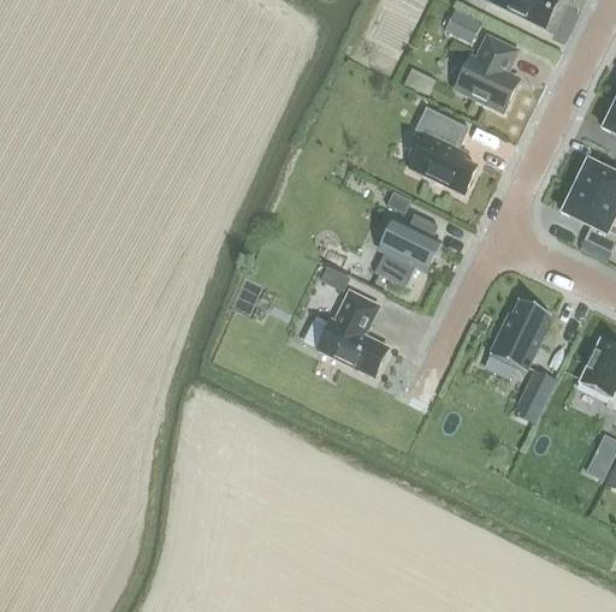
[(491,0),(490,1),(544,28),(557,0),(491,0)]
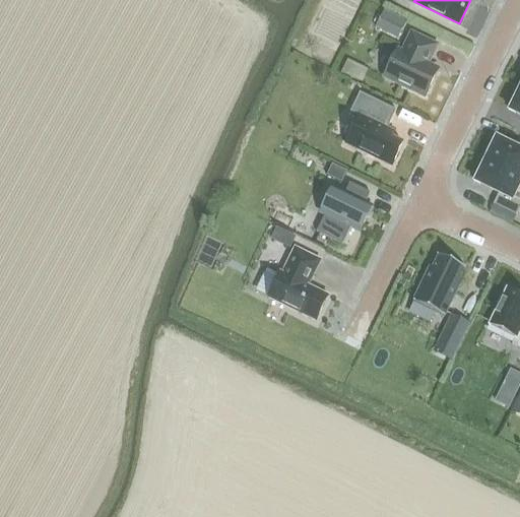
[(404,18),(382,7),(373,25),(395,37),(404,18)]
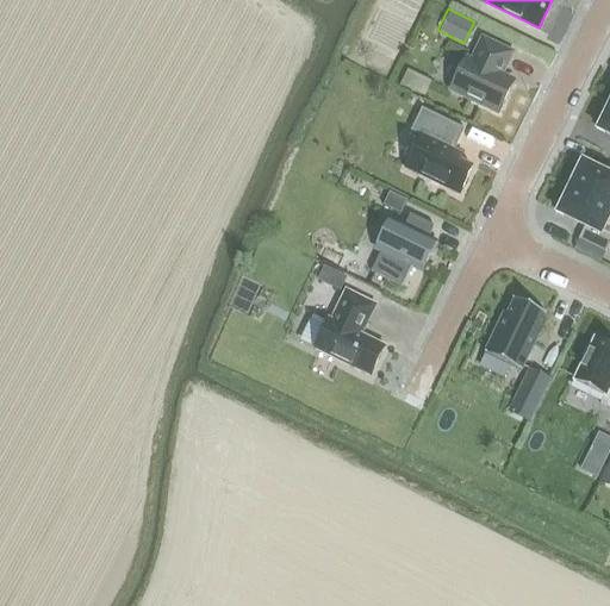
[(466,57),(450,87),(498,111),(512,80),(498,73),(502,66),(504,67),(511,50),(481,36),(471,60),(466,57)]
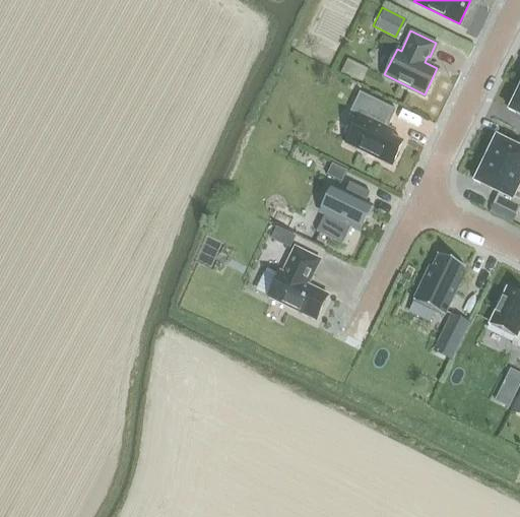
[(350,59),(344,68),(362,80),(368,71),(350,59)]
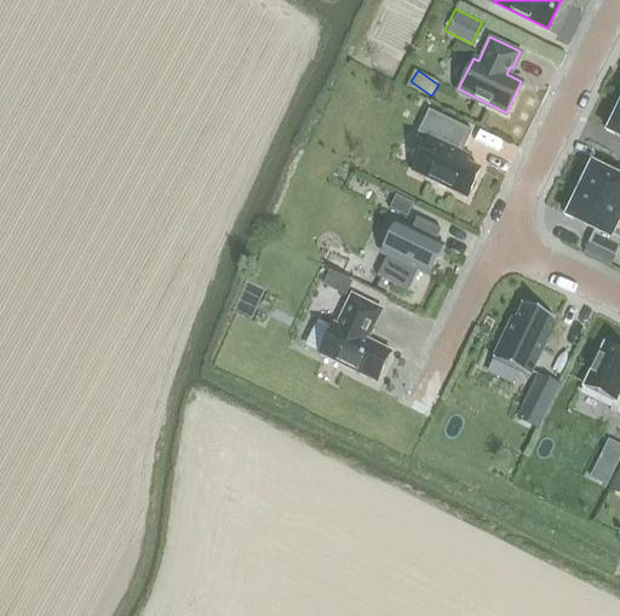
[(619,103),(619,104),(607,130),(619,136),(619,103)]
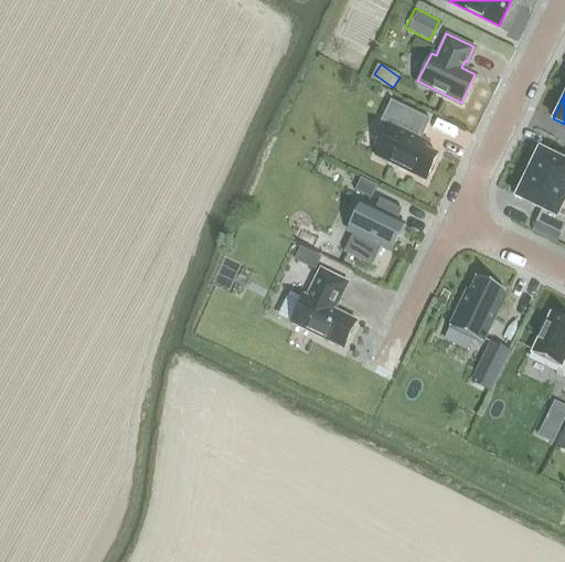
[(425,179),(437,154),(425,148),(428,141),(420,137),(430,117),(390,98),(380,119),(390,124),(375,155),(425,179)]
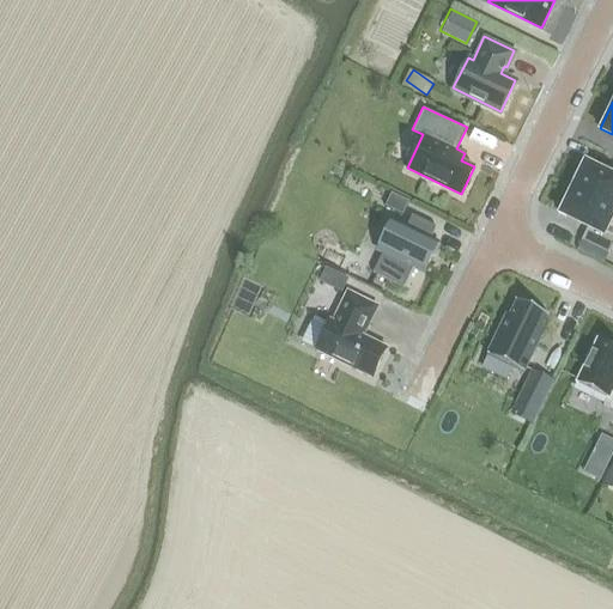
[(584,160),(572,187),(612,206),(612,171),(612,174),(584,160)]
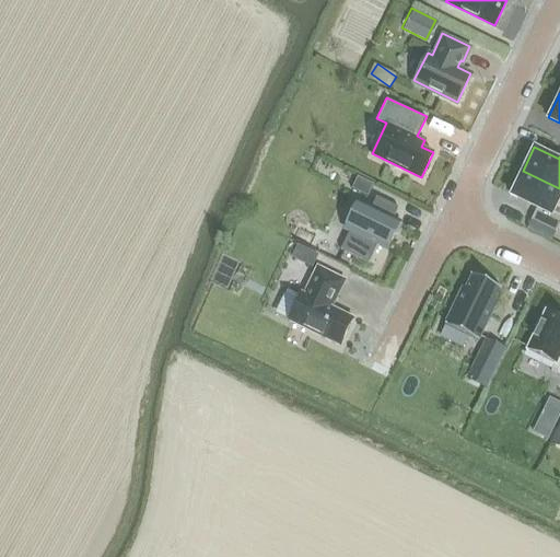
[(559,188),(523,171),(511,194),(536,207),(535,208),(531,218),(556,230),(559,220),(559,188)]
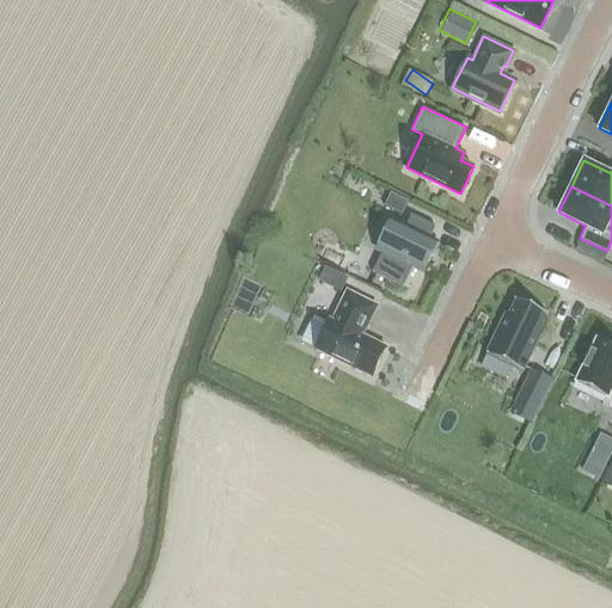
[(384,204),(402,213),(408,200),(390,191),(384,204)]
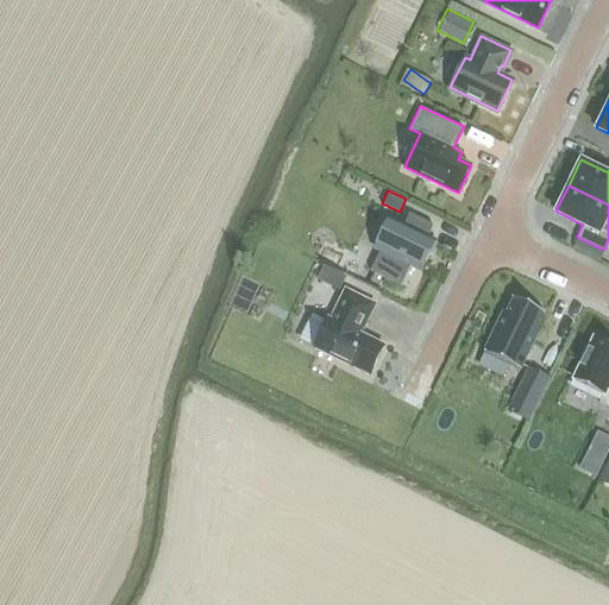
[(389,218),(375,246),(380,249),(370,269),(401,284),(410,264),(420,269),(434,239),(427,235),(433,224),(409,212),(403,224),(389,218)]
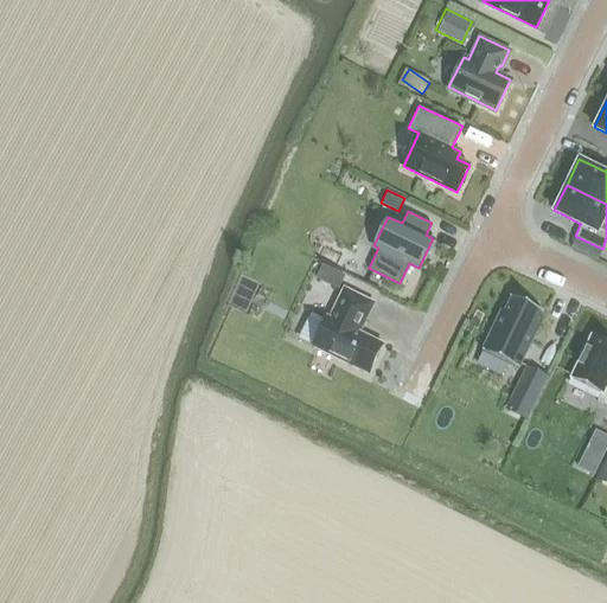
[(346,274),(326,265),(324,263),(317,277),(339,288),(346,274)]
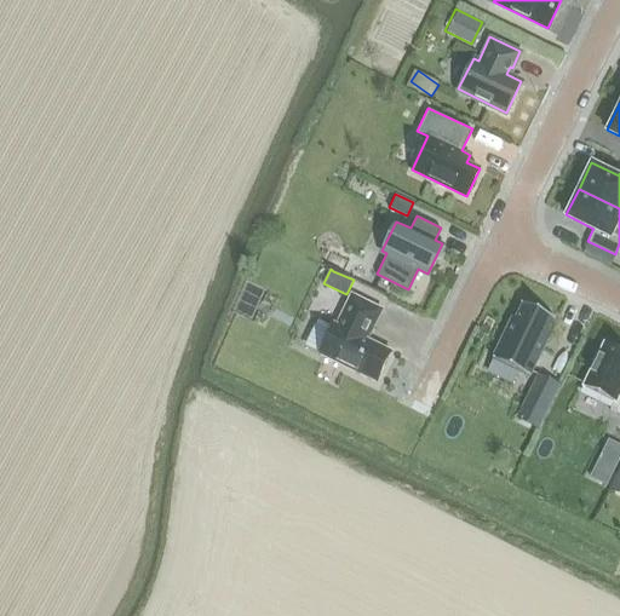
[(382,308),(351,293),(337,323),(334,322),(319,353),(375,380),(390,350),(367,338),(382,308)]
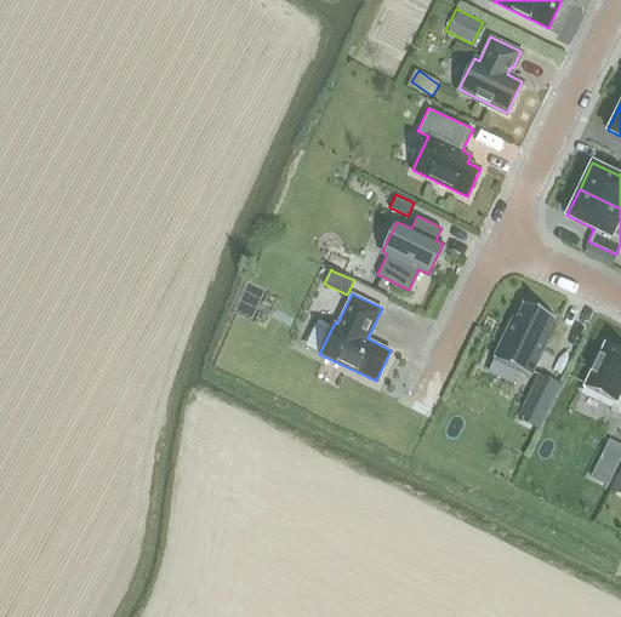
[(517,318),(496,359),(533,377),(553,336),(550,335),(557,319),(528,304),(519,320),(517,318)]
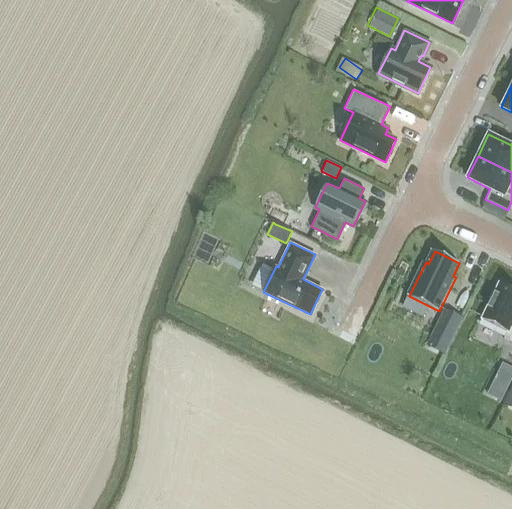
[(511,292),(498,285),(479,321),(505,334),(501,341),(511,346),(511,292)]
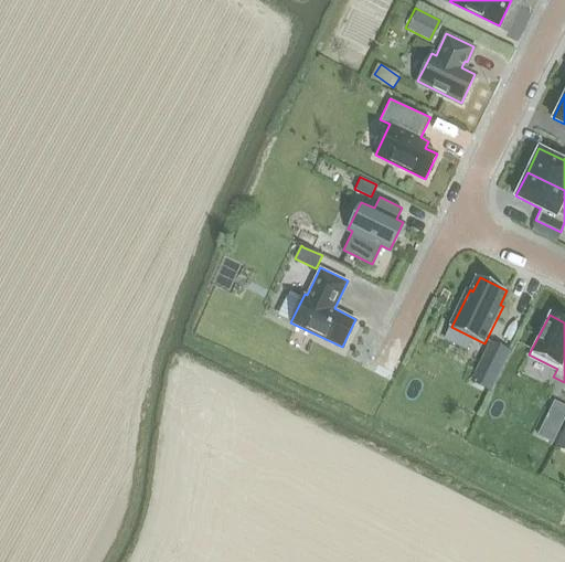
[(496,378),(509,349),(493,341),(479,370),(496,378)]
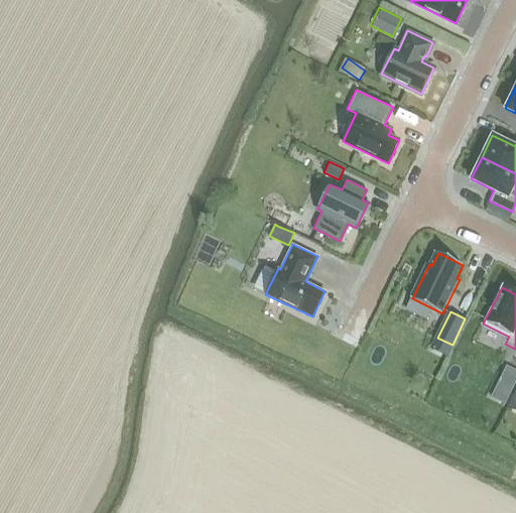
[(515,369),(506,365),(498,380),(512,387),(515,378),(515,369)]
